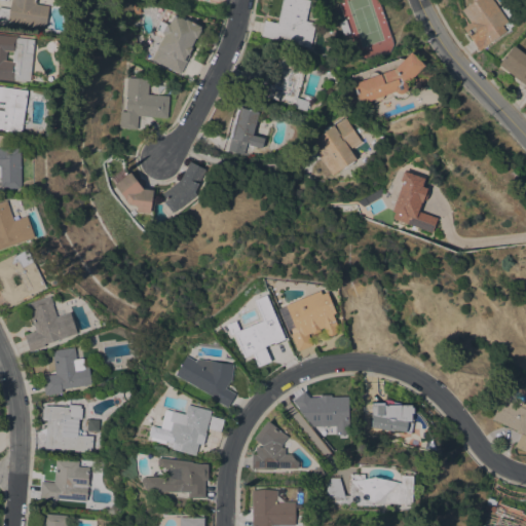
[(12,22),(11,26),(0,24),(0,6),(10,8),(11,0),(35,0),(35,3),(48,5),(45,27),(12,22)]
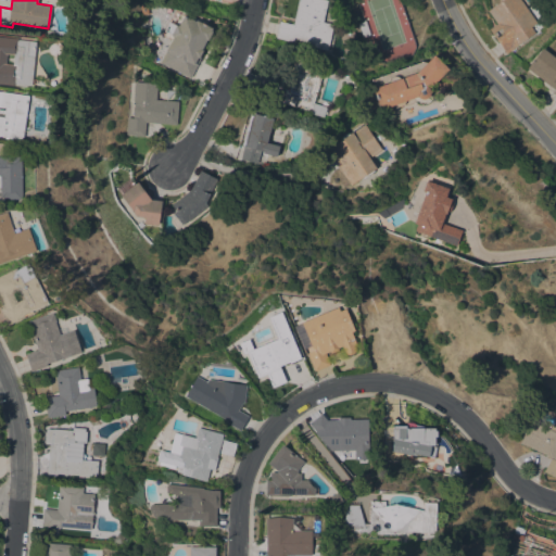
[(297,0),(327,0),(323,22),(333,24),(327,50),(315,48),(316,47),(298,42),(299,38),(293,37),(292,41),(276,37),(279,21),(292,24),(297,0)]
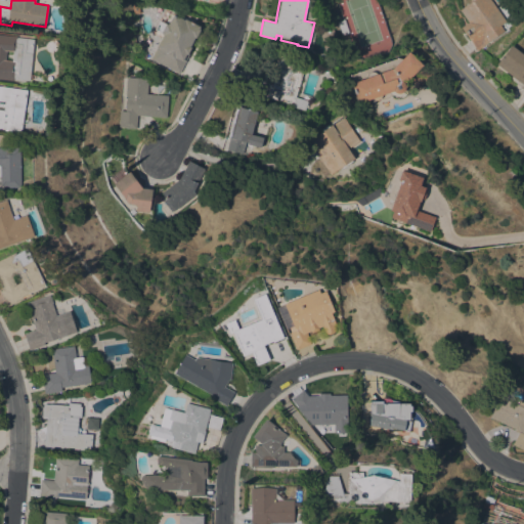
[(490,0),(506,20),(499,25),(504,30),(476,49),(461,27),(468,22),(459,9),(472,0),(490,0)]
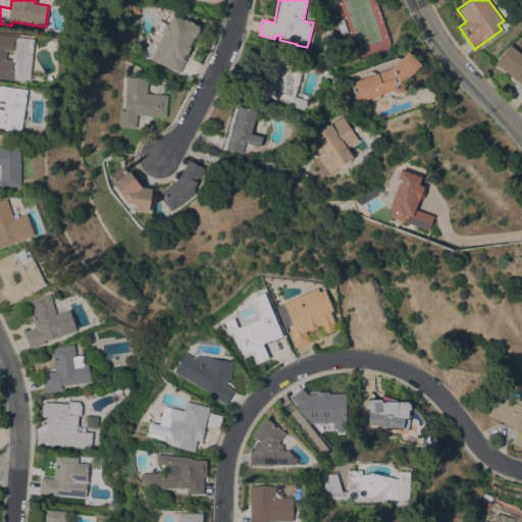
[(150,58),(162,34),(153,29),(158,19),(167,24),(172,14),(184,19),(184,18),(199,25),(198,28),(200,29),(195,38),(194,37),(189,46),(190,46),(187,53),(188,53),(178,72),(150,58)]
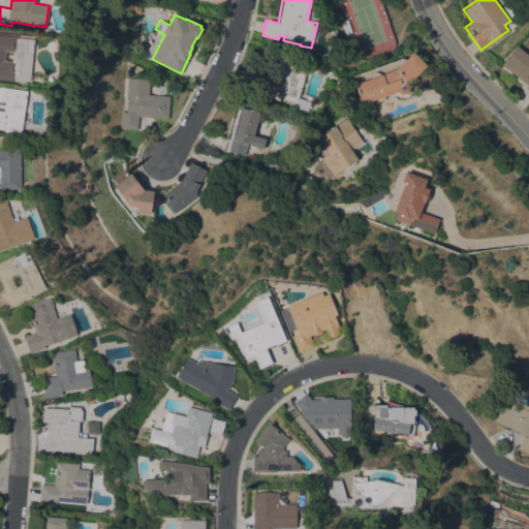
[(340,21),(347,19),(351,32),(345,35),(340,21)]
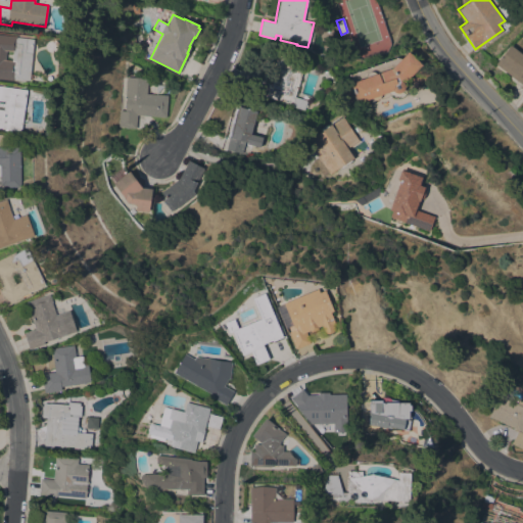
[(14,79),(14,81),(0,79),(0,34),(16,36),(16,37),(34,39),(30,81),(14,79)]
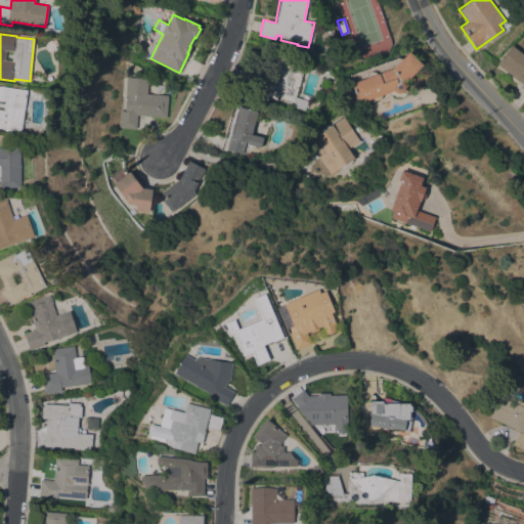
[(523,54),(523,85),(496,63),(511,45),(523,54)]
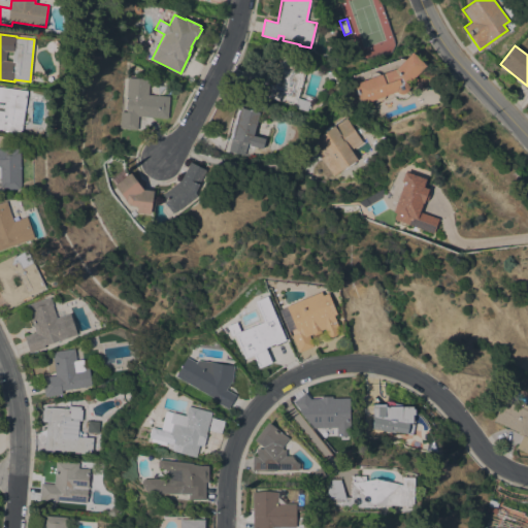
[(356,83),(354,74),(400,57),(403,58),(410,52),(426,65),(421,71),(408,84),(409,86),(409,89),(408,91),(406,93),(405,94),(404,94),(402,95),(400,94),(399,94),(397,92),(386,96),(387,97),(386,99),(385,100),(384,101),(383,102),(381,102),(380,101),(377,101),(381,109),(365,116),(354,90),(355,89),(353,84),(356,83)]
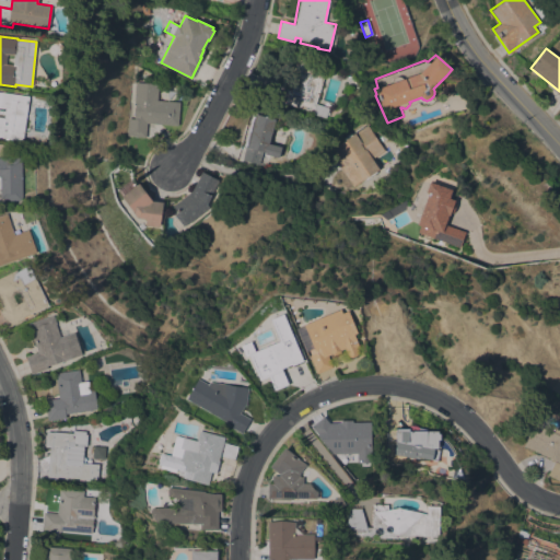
[(315,103),(328,107),(325,117),(312,114),(313,109),(300,105),(299,107),(279,101),(280,98),(261,93),(266,77),(279,80),(278,83),(281,83),(282,80),(293,83),(292,84),(298,86),(300,79),(292,77),(298,59),(322,67),(321,71),(325,72),(315,103)]
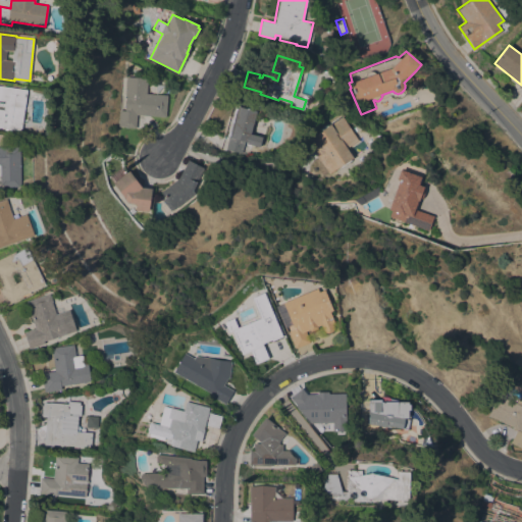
[(137,114),(136,127),(117,126),(119,110),(124,110),(126,95),(124,95),(125,76),(148,79),(147,93),(168,95),(166,116),(137,114)]
